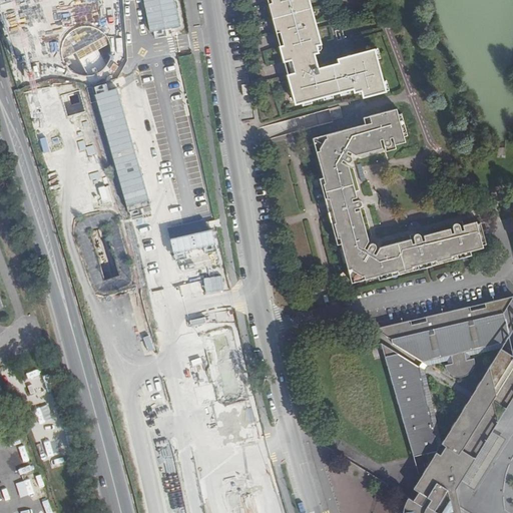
[(273,0),(300,100),(358,85),(359,88),(367,86),(369,94),(389,88),(379,47),(343,57),(344,60),(322,66),(318,51),(323,50),(321,41),(326,40),(314,0),(273,0)]
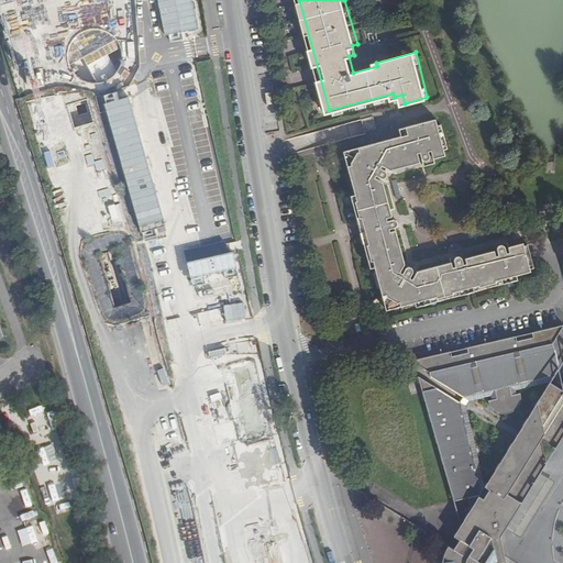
[(365,121),(377,127),(376,123),(377,123),(375,116),(374,116),(364,119),(365,121)]
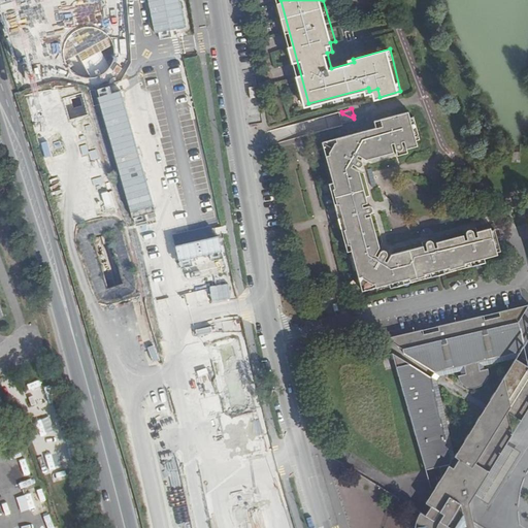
[(410,120),(409,113),(375,122),(376,128),(323,142),(333,183),(330,184),(349,258),(353,257),(361,289),(388,282),(389,285),(483,260),(482,258),(497,254),(496,251),(500,250),(494,227),(490,228),(489,226),(473,230),(473,226),(466,228),(465,229),(464,229),(464,230),(464,232),(465,237),(463,238),(462,233),(434,240),(435,244),(433,245),(431,240),(430,239),(429,239),(427,238),(420,240),(420,244),(390,252),(389,255),(387,254),(387,252),(387,251),(386,250),(386,249),(385,249),(384,248),(383,248),(382,248),(381,249),(380,250),(375,256),(373,255),(378,244),(371,219),(372,217),(372,216),(372,215),(371,213),(370,212),(363,215),(363,212),(369,210),(359,171),(352,166),(353,163),(358,165),(360,166),(362,165),(363,164),(363,163),(363,162),(362,161),(363,158),(367,160),(395,153),(396,158),(409,154),(408,149),(418,146),(417,142),(422,141),(416,118),(410,120)]
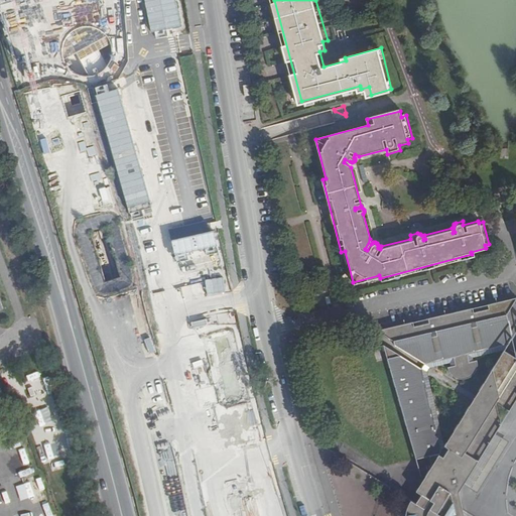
[(156,288),(156,277),(145,277),(145,288),(156,288)]
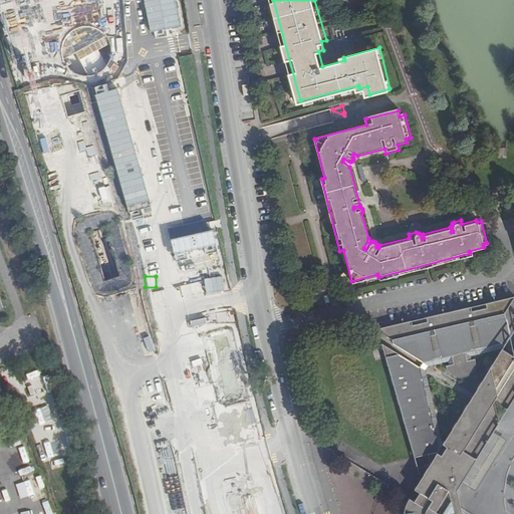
[(513,330),(510,337),(505,316),(513,300),(513,298),(378,330),(378,331),(381,343),(413,462),(419,483),(413,493),(419,497),(414,505),(408,501),(406,504),(405,507),(403,510),(403,513),(402,513),(459,513),(455,495),(459,489),(472,497),(505,445),(492,437),(513,402),(513,330)]
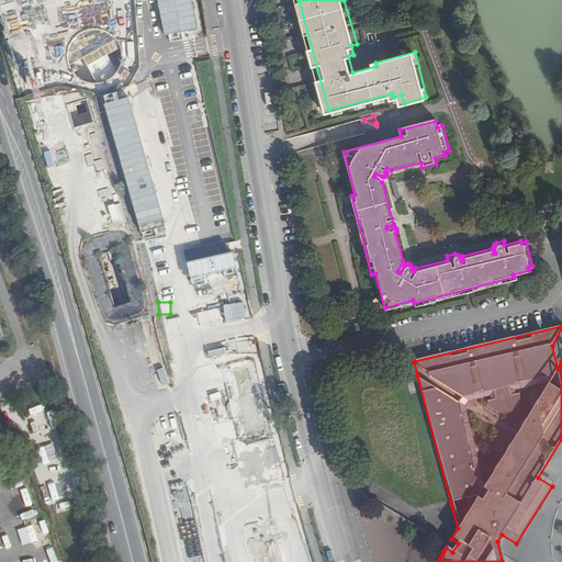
[(13,540),(19,555),(34,550),(29,535),(13,540)]
